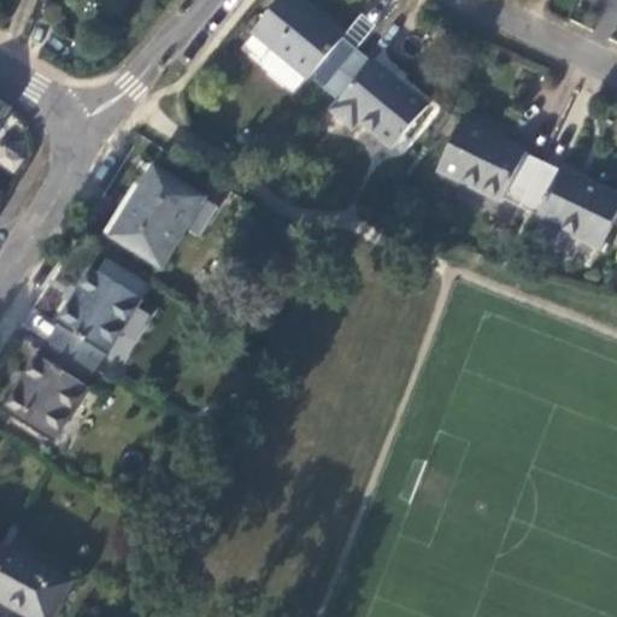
[(324,90),(357,51),(342,39),(345,36),(299,0),(280,0),(252,34),(271,50),(262,62),(263,68),(288,89),(295,89),(305,77),(307,80),(310,78),(324,90)]
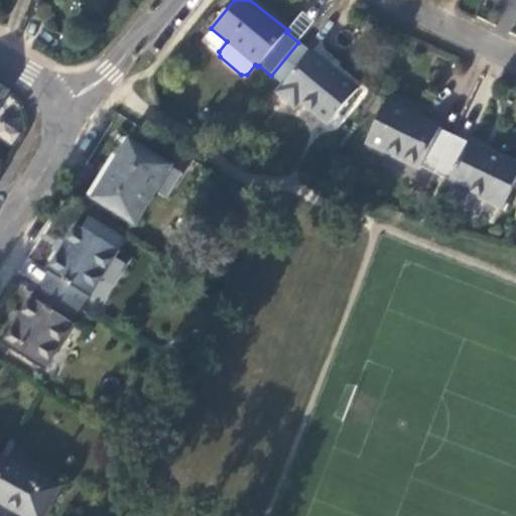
[(309,52),(298,42),(271,76),(281,84),(274,93),(292,108),(297,101),(327,124),(357,88),(311,49),(309,52)]
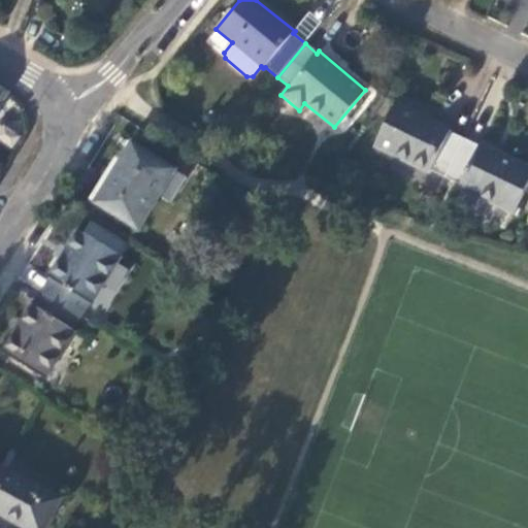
[(444,178),(463,139),(451,133),(452,131),(393,104),(372,146),(430,173),(431,172),(444,178)]
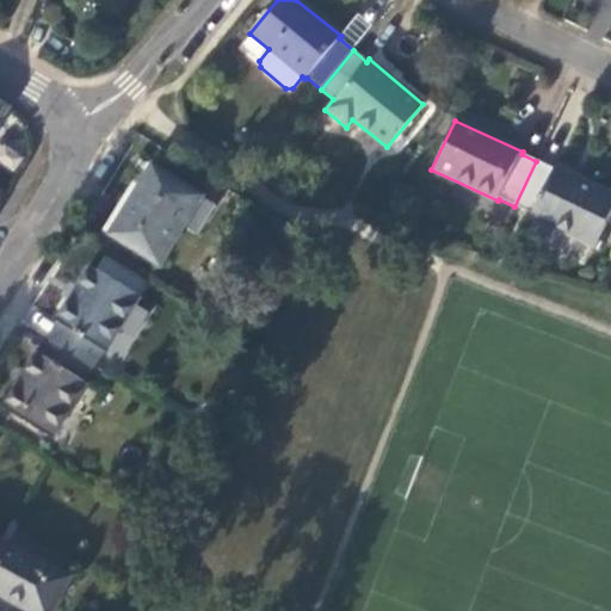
[(553,170),(536,161),(514,207),(531,214),(530,217),(597,248),(610,215),(610,193),(554,167),(553,170)]
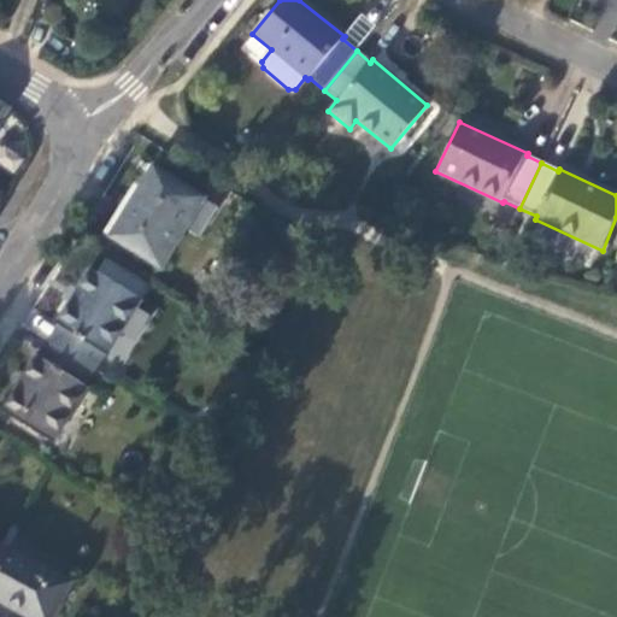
[(204,199),(154,169),(111,238),(159,268),(204,199)]
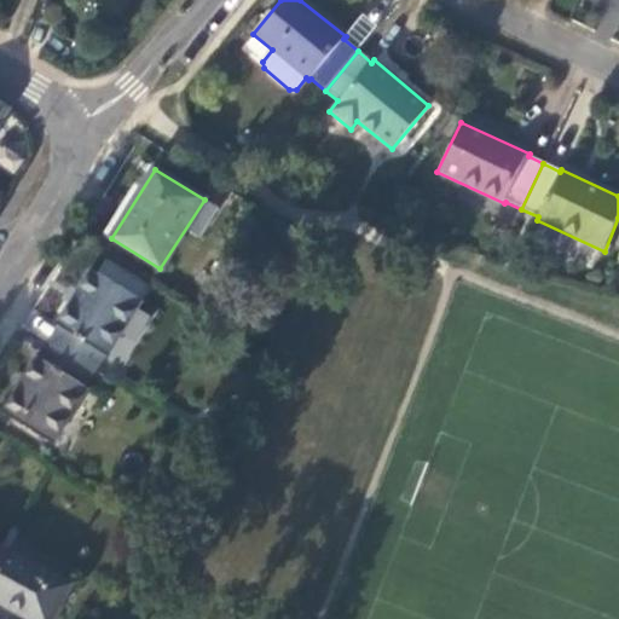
[(48,343),(92,371),(102,356),(104,357),(139,300),(92,270),(57,328),(59,329),(48,343)]
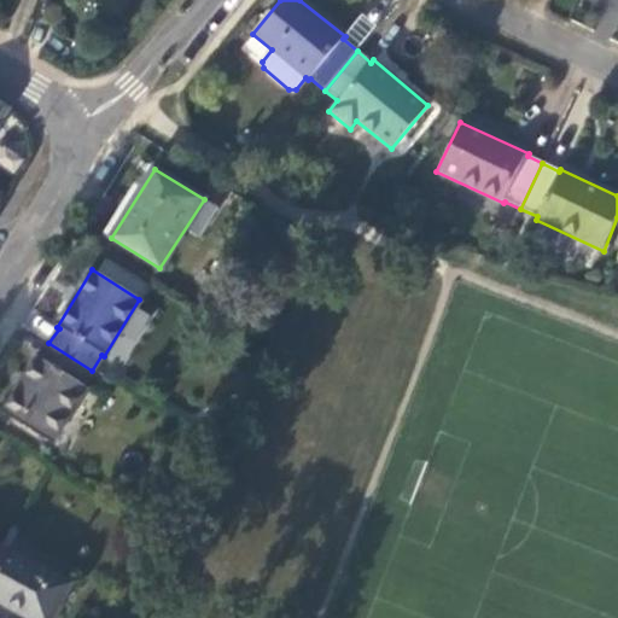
[(82,384),(92,371),(48,343),(40,359),(39,356),(4,412),(52,442),(86,388),(82,384)]
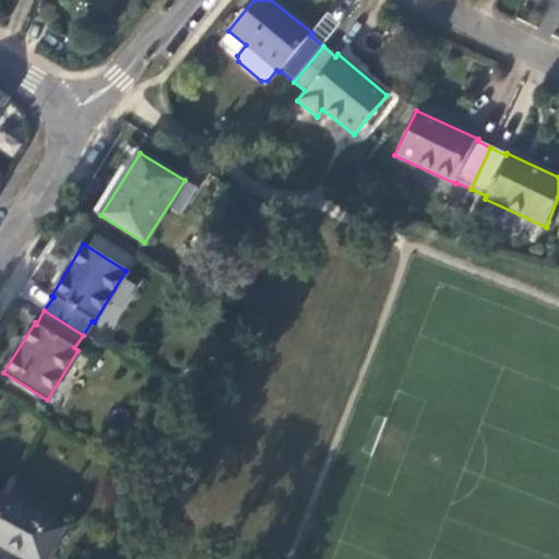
[(0,504),(0,545),(25,558),(46,558),(63,530),(4,498),(0,504)]
